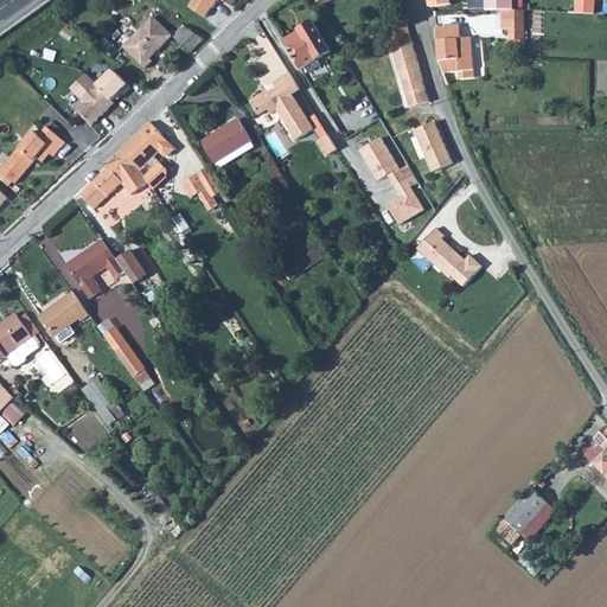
[(195,0),(191,7),(209,18),(218,0),(222,0),(232,6),(235,0),(195,0)]
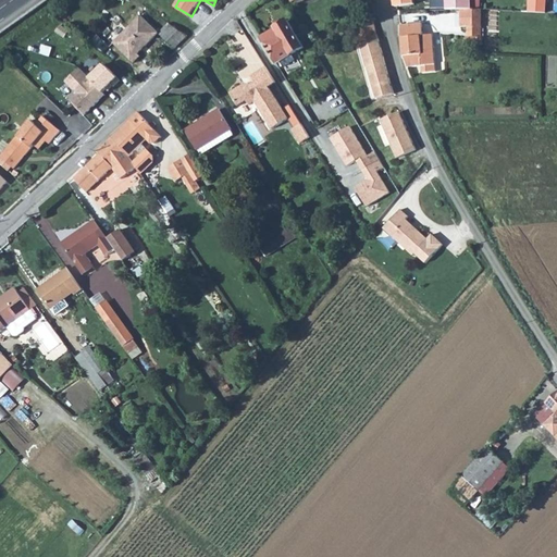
[(445,0),(446,10),(459,10),(470,10),(469,0),(445,0)]
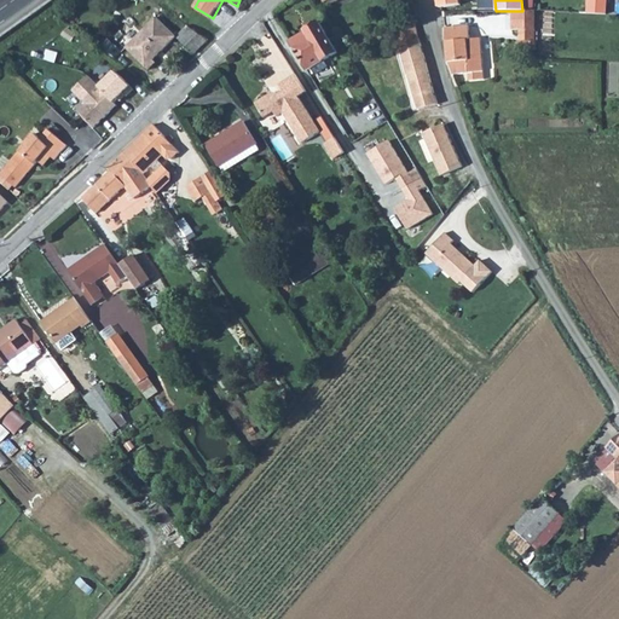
[(521,0),(522,11),(534,11),(538,11),(538,0),(533,0),(532,0),(521,0)]
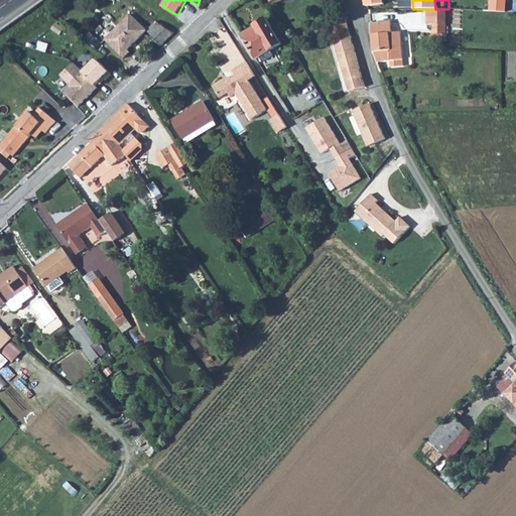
[(489,0),(488,11),(504,12),(504,0),(489,0)]
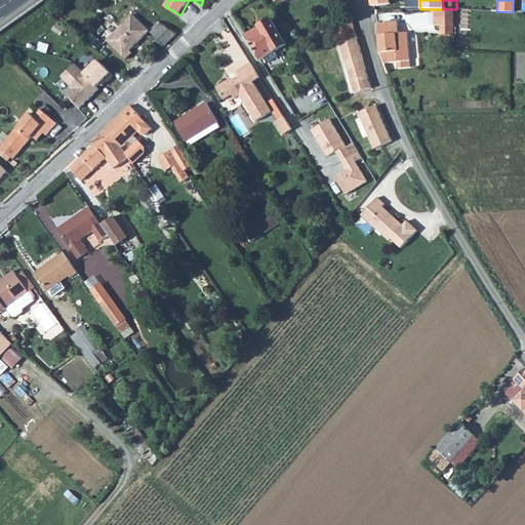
[(433,9),(433,26),(440,26),(439,42),(452,42),(453,9),(443,9),(433,9)]
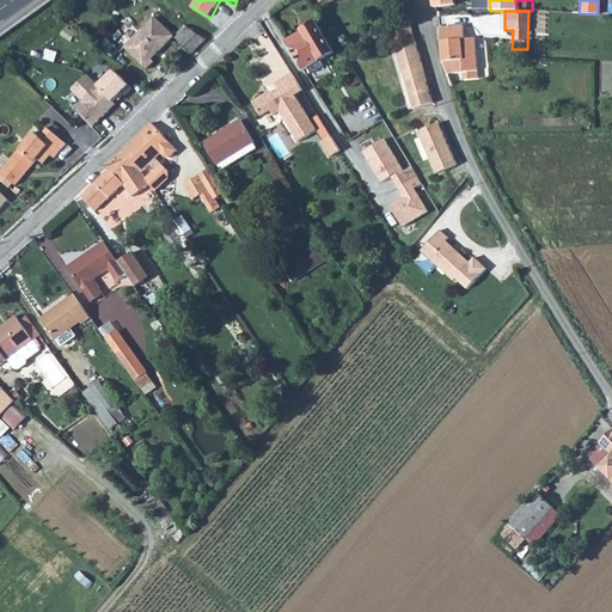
[(154,16),(124,46),(148,69),(155,62),(153,60),(176,37),(175,36),(154,16)]
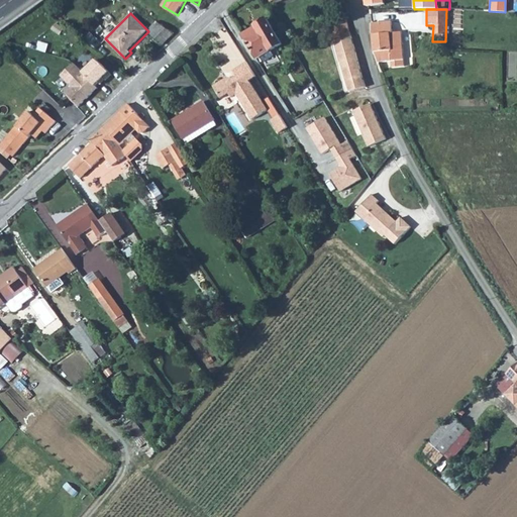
[(333,41),(351,36),(344,15),(337,17),(338,22),(336,23),(334,21),(333,21),(331,22),(331,24),(329,24),(333,41)]
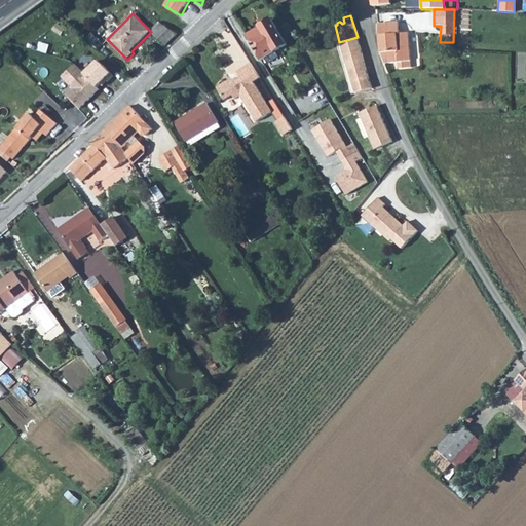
[(261,61),(287,45),(271,20),(260,27),(261,29),(248,37),(261,61)]
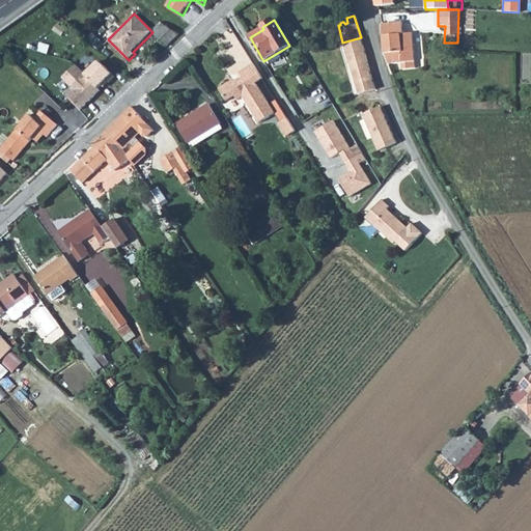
[(382,24),(384,54),(386,54),(389,63),(401,62),(402,70),(414,68),(412,33),(402,33),(400,22),(382,24)]
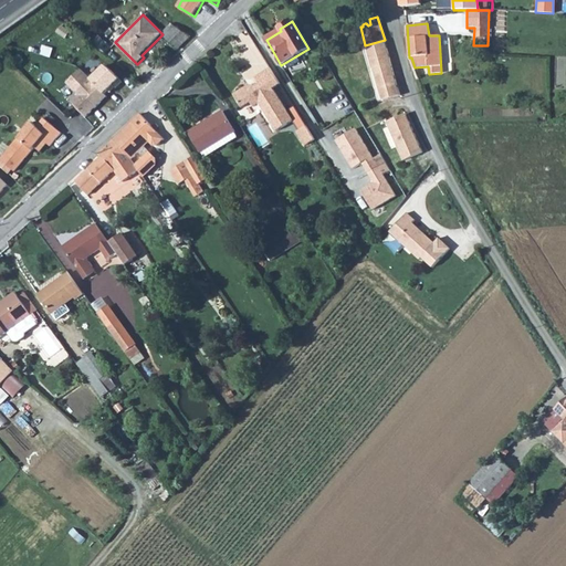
[(170,24),(161,33),(163,34),(177,49),(189,38),(188,35),(173,24),(170,24)]
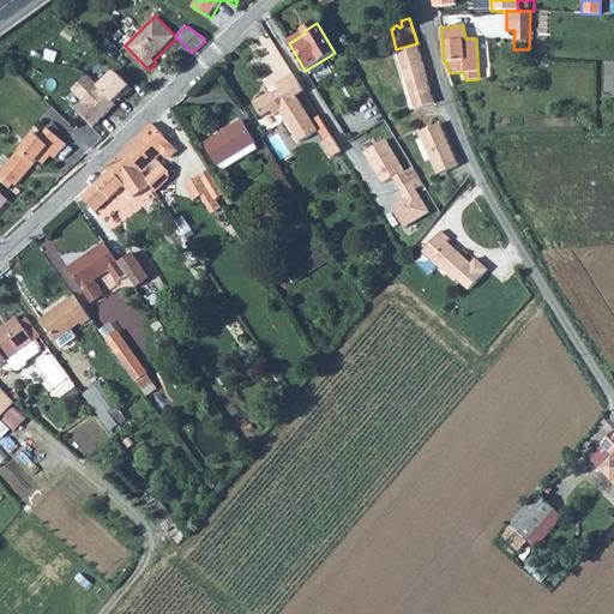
[(396,49),(403,76),(404,76),(423,68),(417,43),(396,49)]
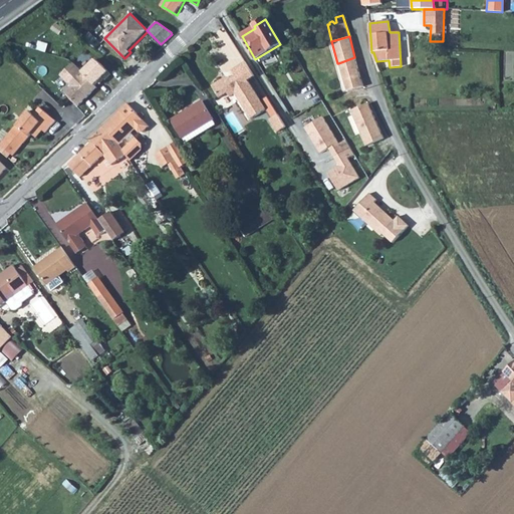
[(338,63),(347,90),(363,86),(354,57),(338,63)]
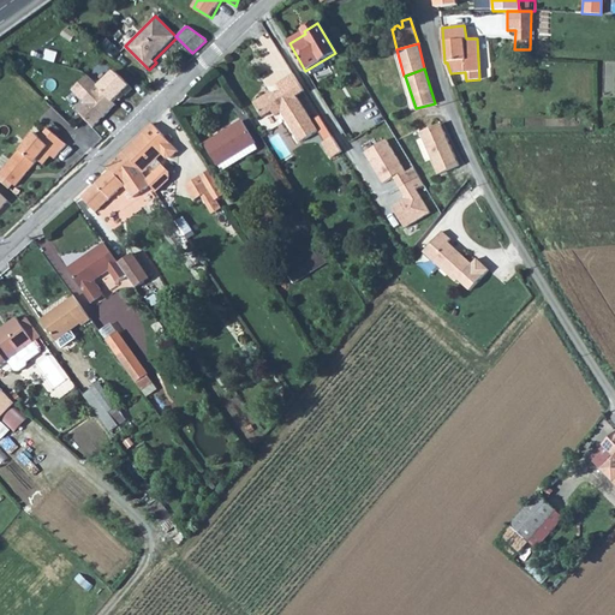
[(276,93),(269,93),(254,102),(262,117),(272,111),(275,117),(281,113),(299,142),(318,130),(297,96),(304,91),(293,73),(276,83),(281,90),(282,93),(278,95),(276,93)]
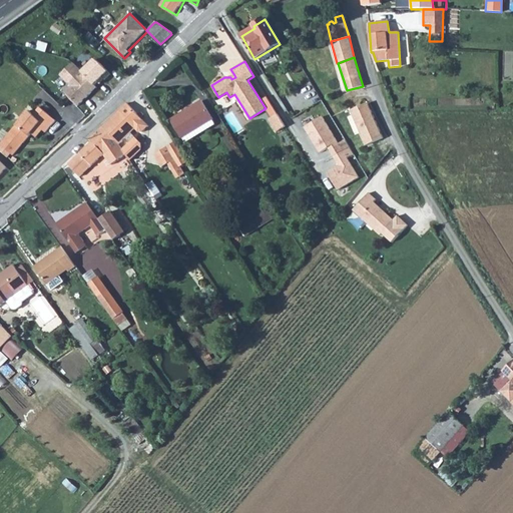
[(61,78),(71,88),(64,94),(77,109),(110,76),(95,62),(82,74),(73,65),(61,78)]
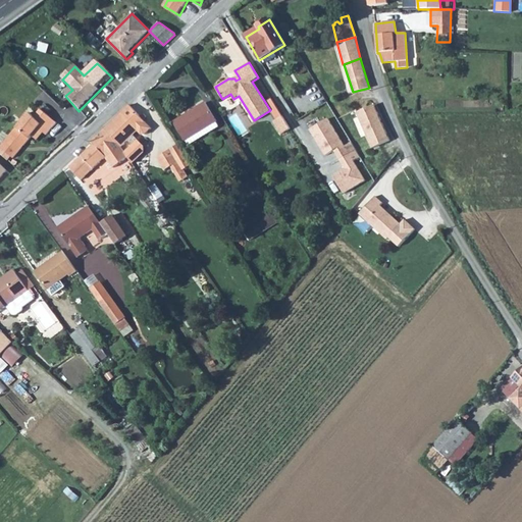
[(172,122),(185,141),(188,146),(218,126),(204,103),(186,114),(187,117),(181,120),(179,118),(172,122)]
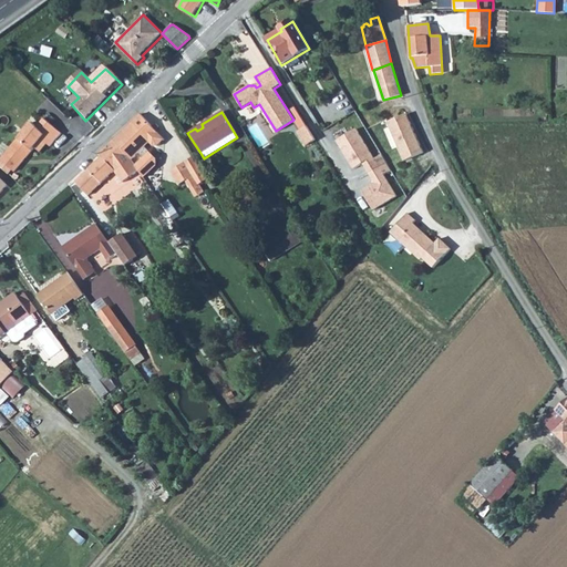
[(406,113),(388,121),(404,160),(423,152),(406,113)]
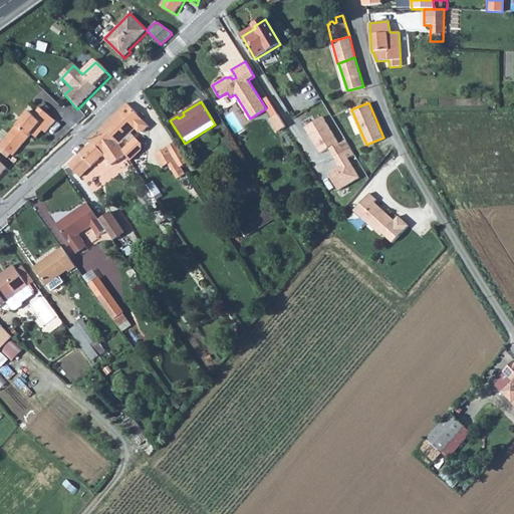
[(102,129),(118,146),(126,139),(129,145),(122,151),(125,155),(130,162),(141,152),(141,145),(131,134),(138,127),(136,125),(142,119),(127,104),(102,129)]
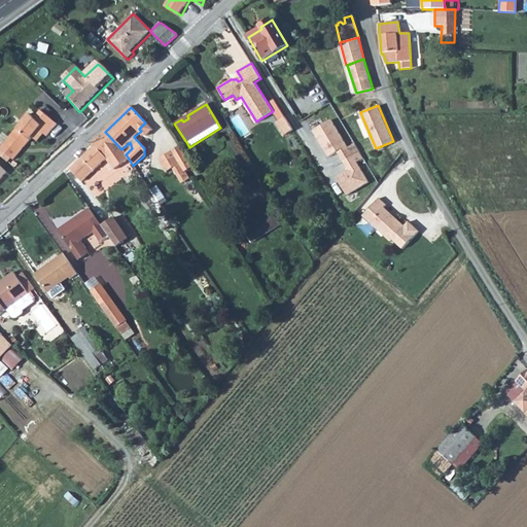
[(38,112),(33,117),(46,129),(42,134),(45,137),(54,126),(38,112)]
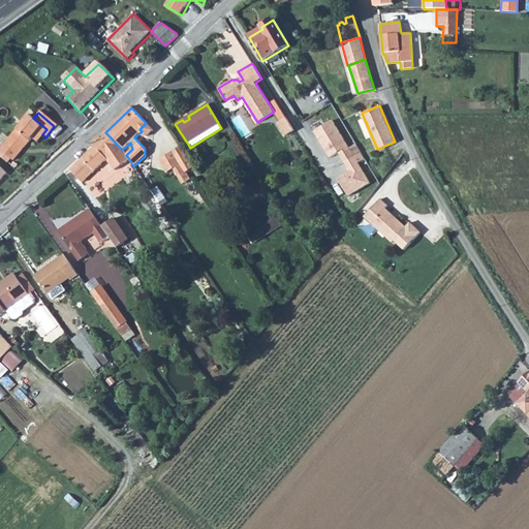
[(0,149),(13,160),(33,137),(37,141),(42,134),(47,129),(33,118),(29,115),(0,149)]
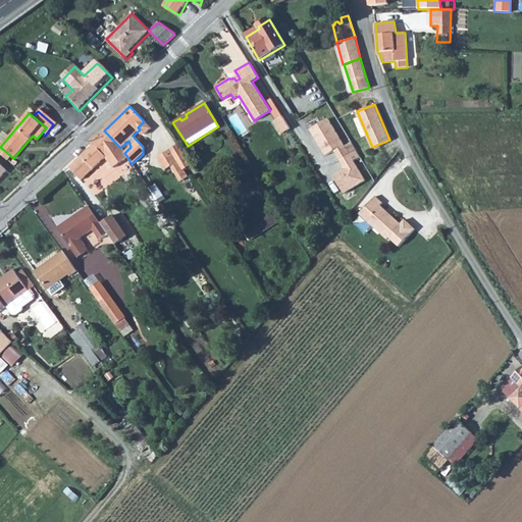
[(291,128),(282,116),(274,121),(281,134),(291,128)]
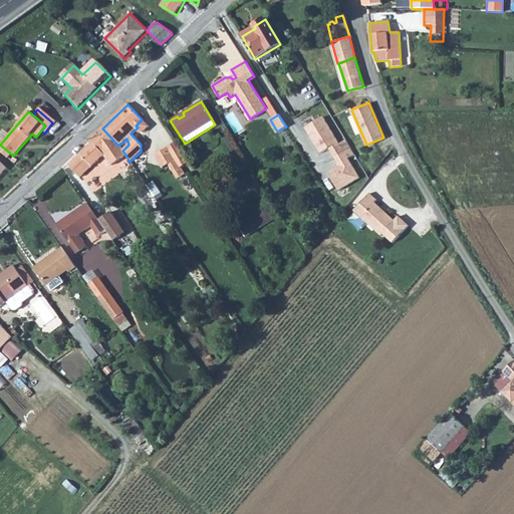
[(323,117),(305,127),(320,154),(330,149),(334,156),(350,148),(347,142),(341,144),(323,117)]
